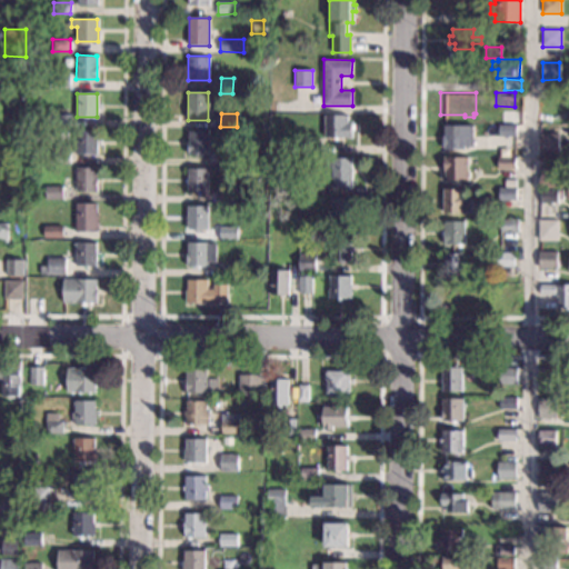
[(69,126),(47,126),(47,115),(69,115),(69,126)]
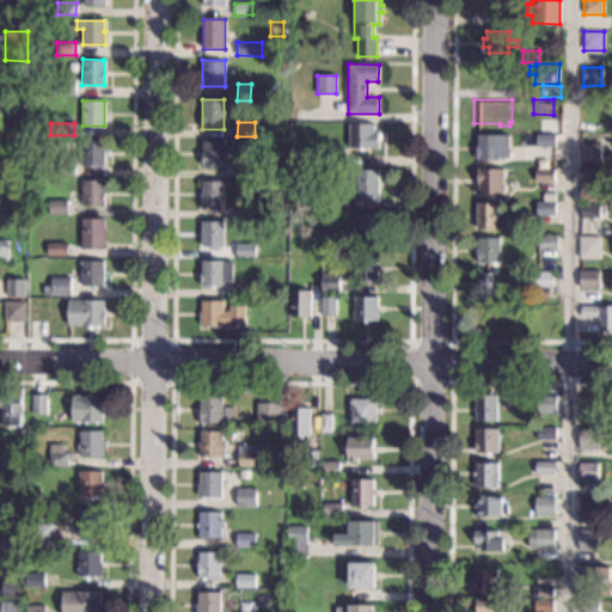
[(374,132),(378,132),(378,147),(349,147),(349,123),(374,124),(374,132)]
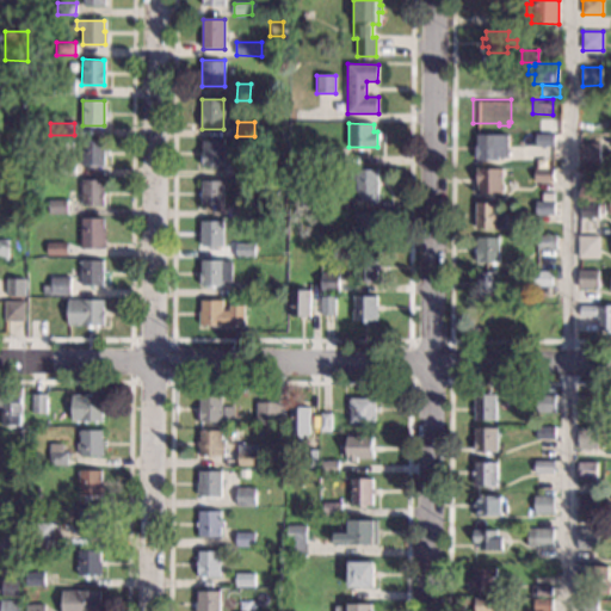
[(508,158),(499,158),(499,160),(476,160),(476,159),(475,159),(475,144),(476,144),(476,135),(508,134),(508,158)]
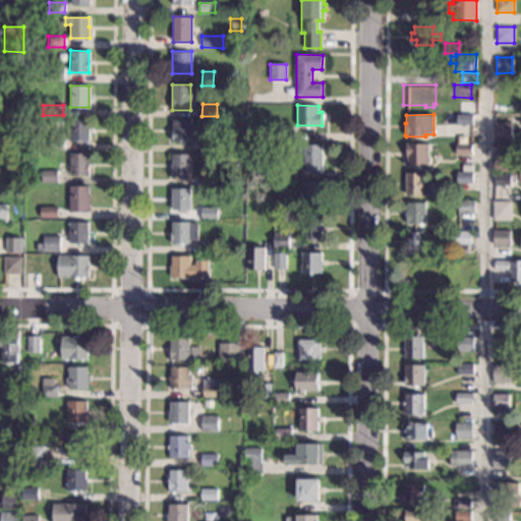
[(472,125),(457,125),(457,114),(472,114),(472,125)]
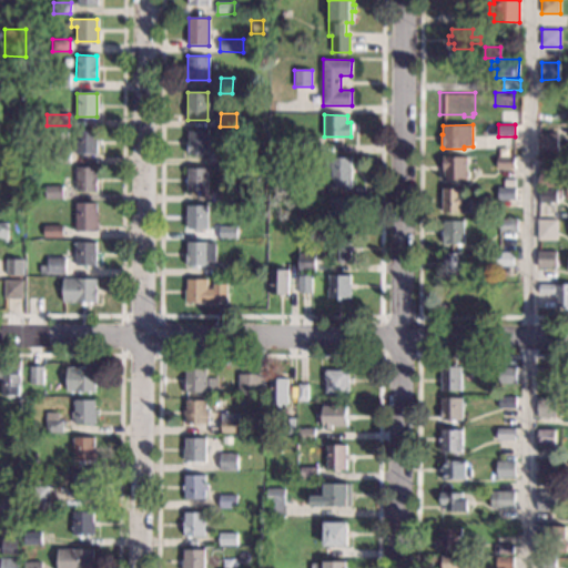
[(98,130),(97,154),(75,153),(75,130),(98,130)]
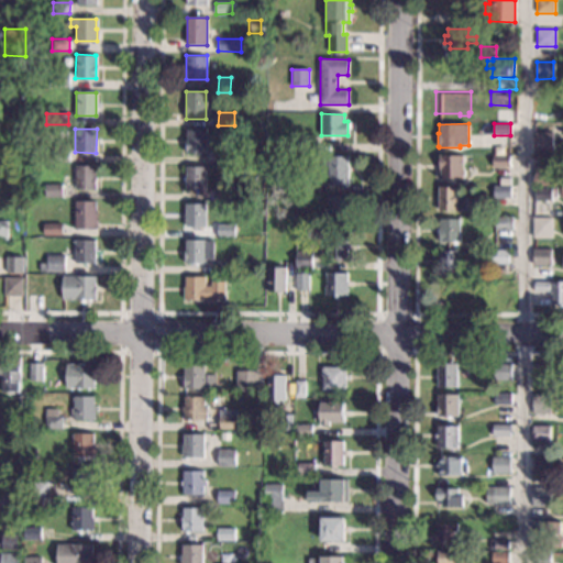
[(206,152),(186,153),(186,130),(206,130),(206,152)]
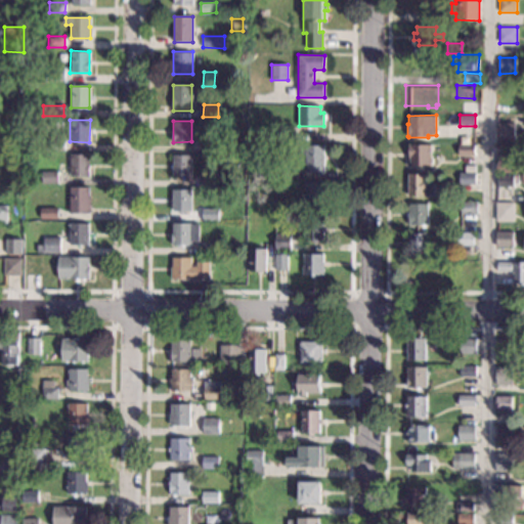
[(515,140),(498,139),(498,123),(516,124),(515,140)]
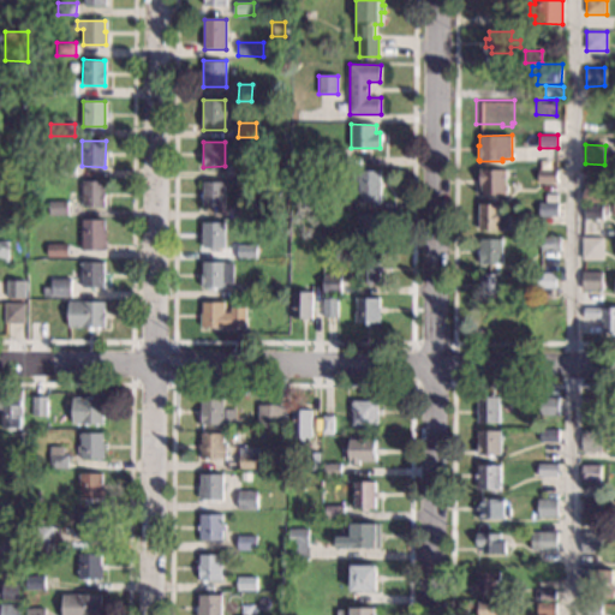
[(345,167),(327,166),(327,153),(345,154),(345,167)]
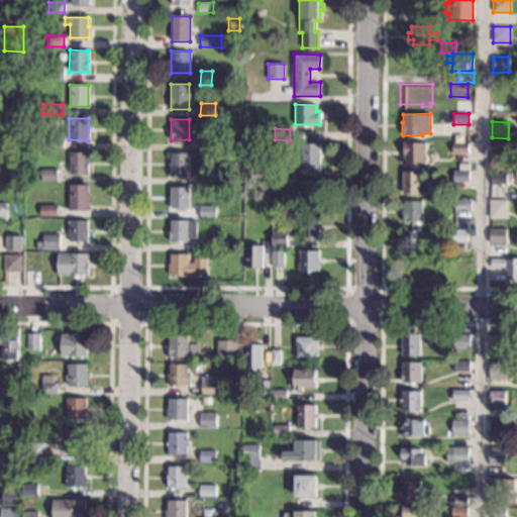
[(224,147),(201,148),(201,140),(224,139),(224,147)]
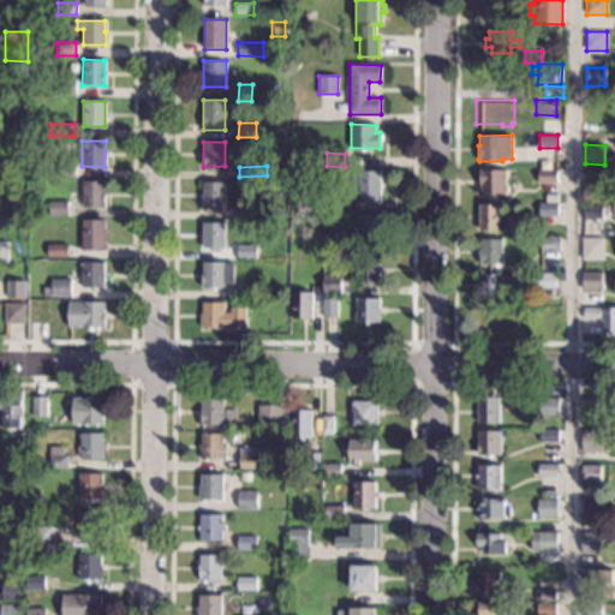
[(506,195),(481,195),(481,185),(479,185),(479,169),(506,169),(506,195)]
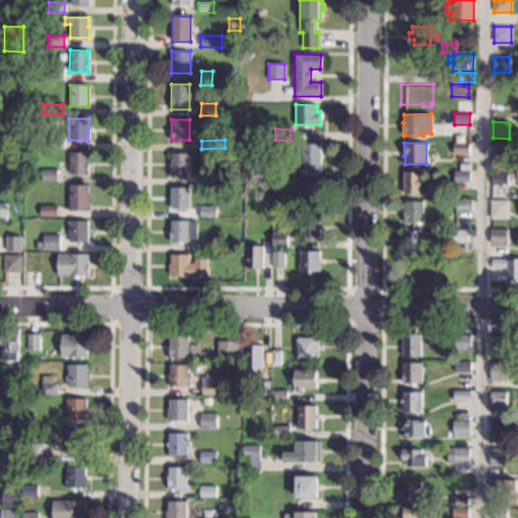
[(469,143),(468,155),(453,154),(453,143),(469,143)]
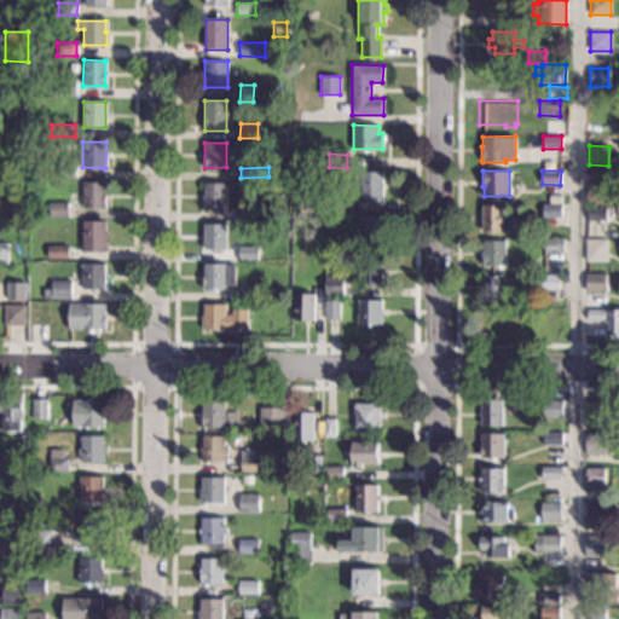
[(383,173),(383,203),(360,202),(360,183),(352,183),(352,172),(383,173)]
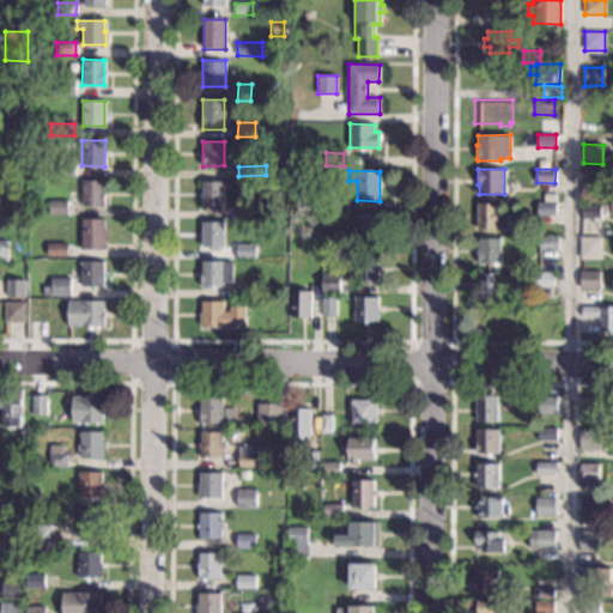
[(24,183),(7,183),(8,173),(24,174),(24,183)]
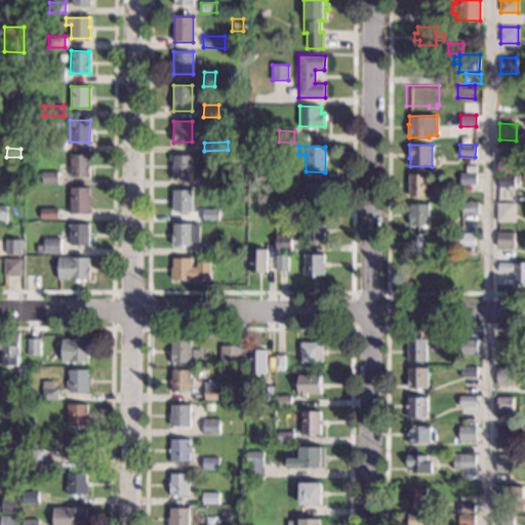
[(88,176),(69,175),(69,172),(64,172),(64,158),(70,158),(70,155),(88,155),(88,176)]
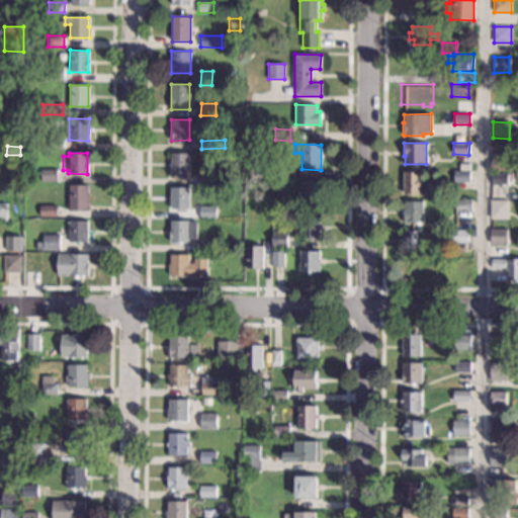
[(189,174),(170,174),(171,153),(189,154),(189,174)]
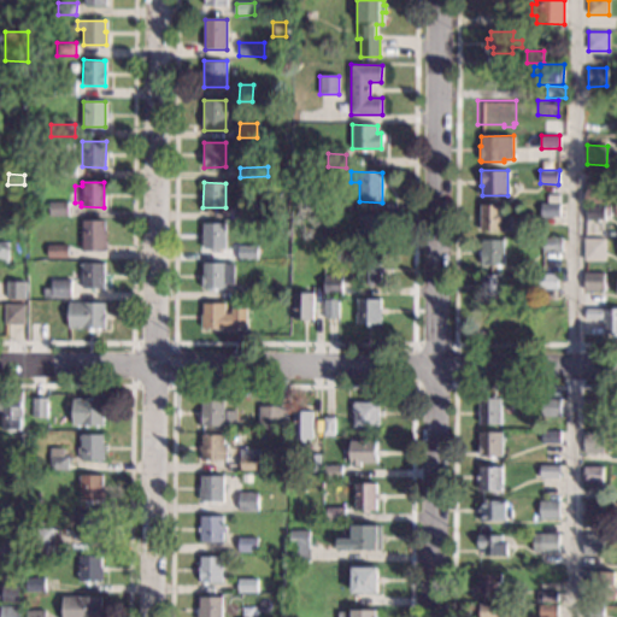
[(604,193),(609,193),(609,203),(585,203),(585,192),(586,192),(586,182),(604,183),(604,193)]
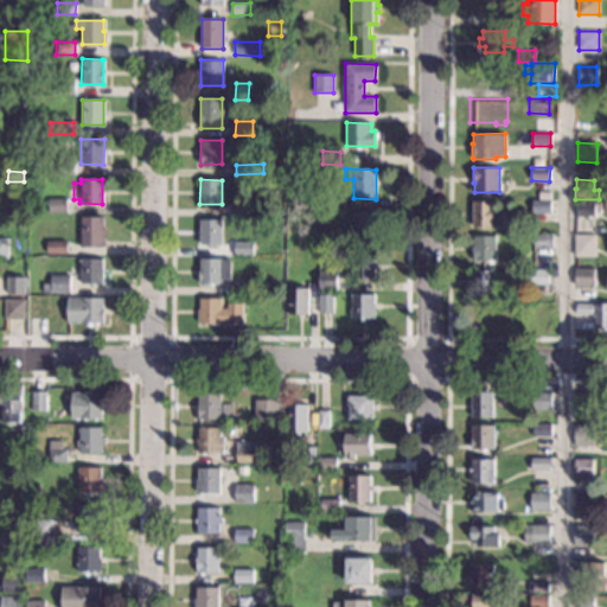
[(325,204),(307,204),(307,186),(325,186),(325,204)]
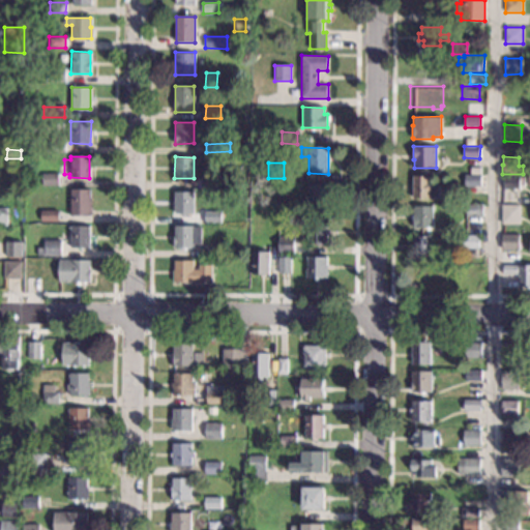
[(57,185),(42,185),(42,173),(57,173),(57,185)]
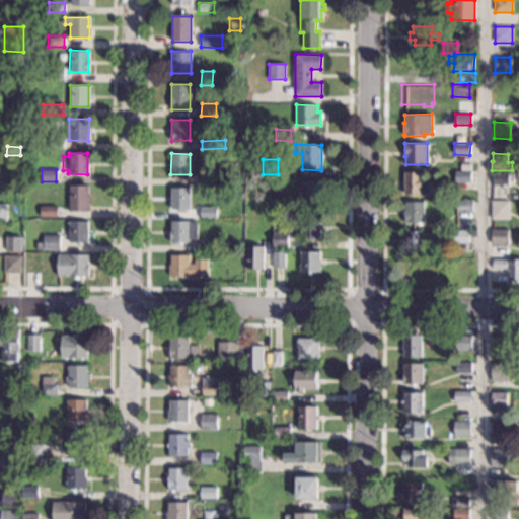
[(470,182),(455,182),(455,170),(470,171),(470,182)]
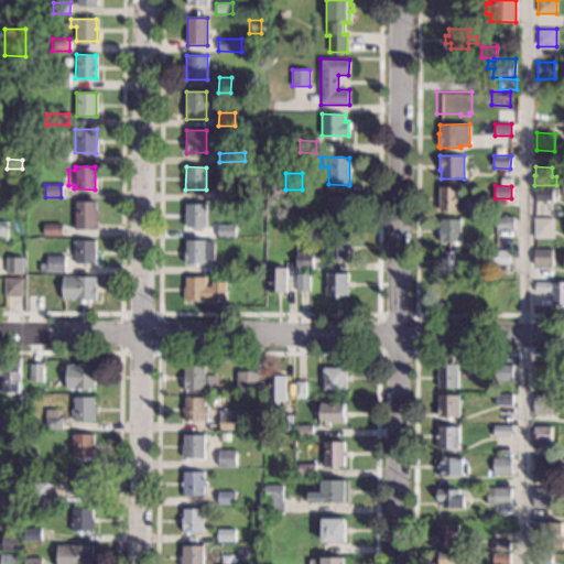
[(459,198),(468,198),(468,210),(440,210),(440,186),(459,187),(459,198)]
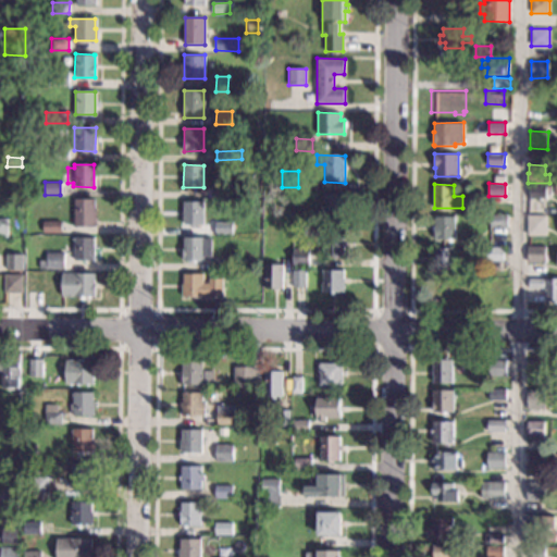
[(227,186),(226,198),(211,197),(211,185),(227,186)]
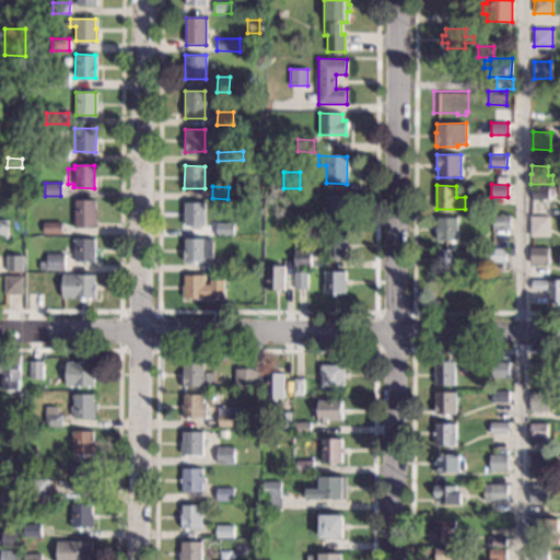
[(549,200),(532,200),(532,186),(549,186),(549,200)]
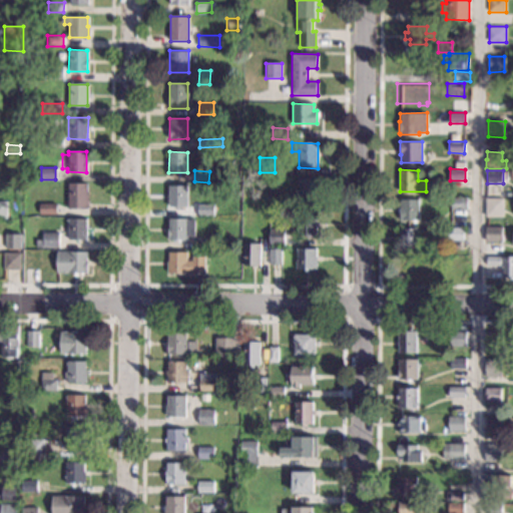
[(317,197),(298,198),(298,179),(317,178),(317,197)]
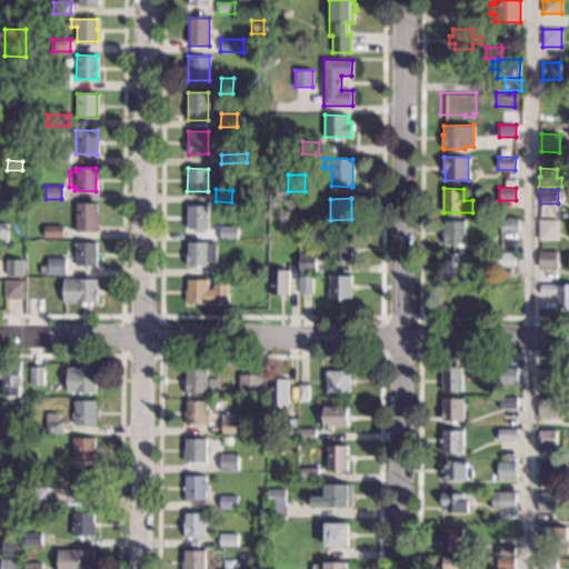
[(96,212),(97,212),(97,230),(96,230),(96,231),(75,231),(76,203),(96,203),(96,212)]
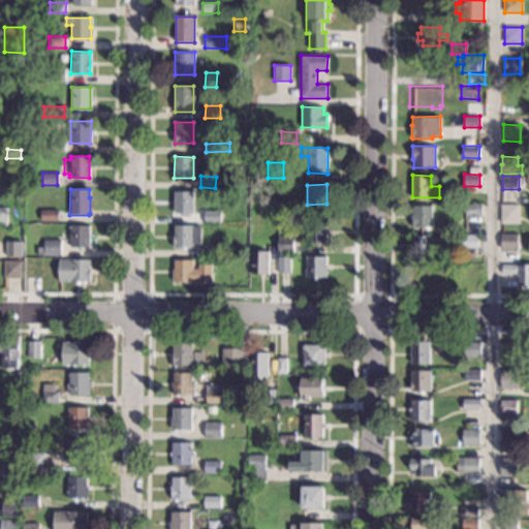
[(192,213),(174,213),(174,191),(192,191),(192,213)]
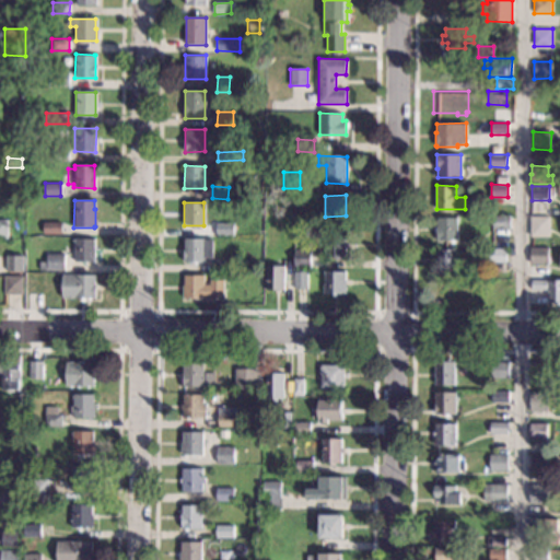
[(317,212),(316,230),(300,229),(300,212),(317,212)]
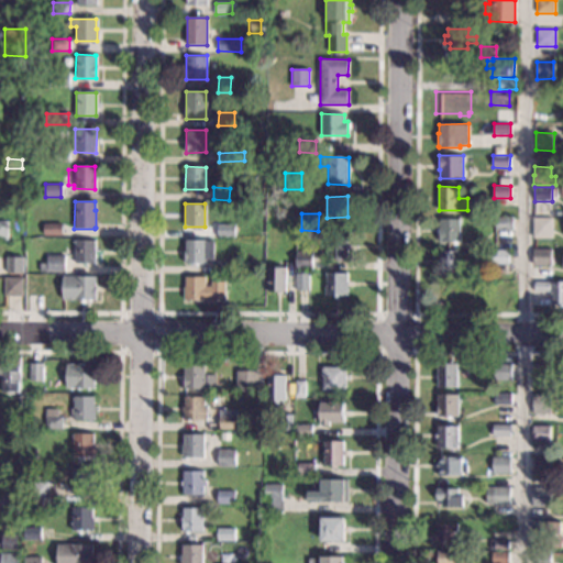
[(512,230),(495,230),(495,217),(512,217),(512,230)]
